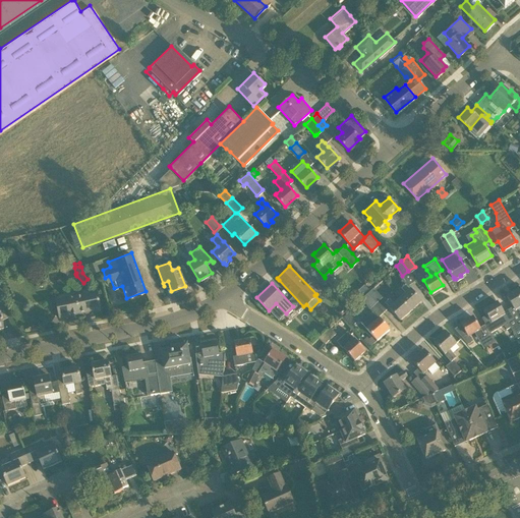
[(405,291),(399,296),(410,308),(420,299),(410,287),(409,288),(404,283),(400,286),(405,291)]
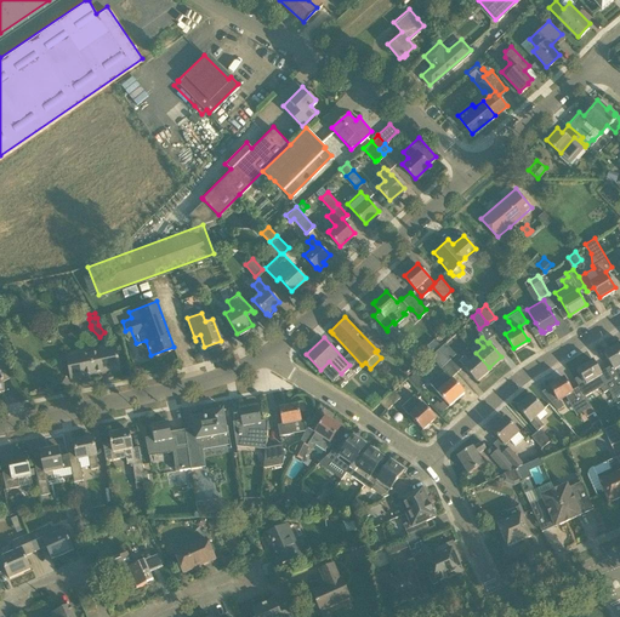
[(619,340),(603,350),(610,363),(606,366),(608,371),(614,367),(619,363),(619,340)]
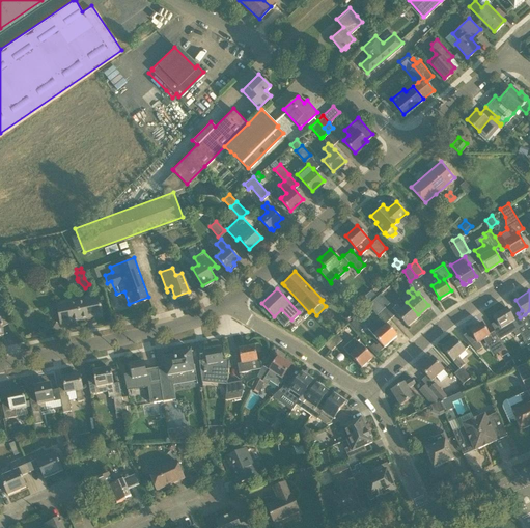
[(380,292),(373,298),(382,307),(389,301),(380,292)]
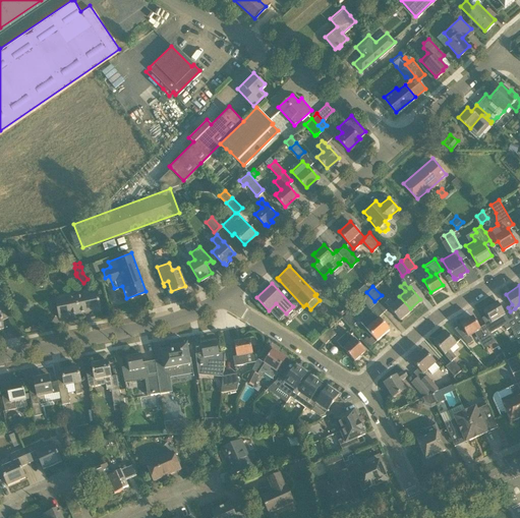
[(55,298),(59,315),(100,307),(97,290),(55,298)]
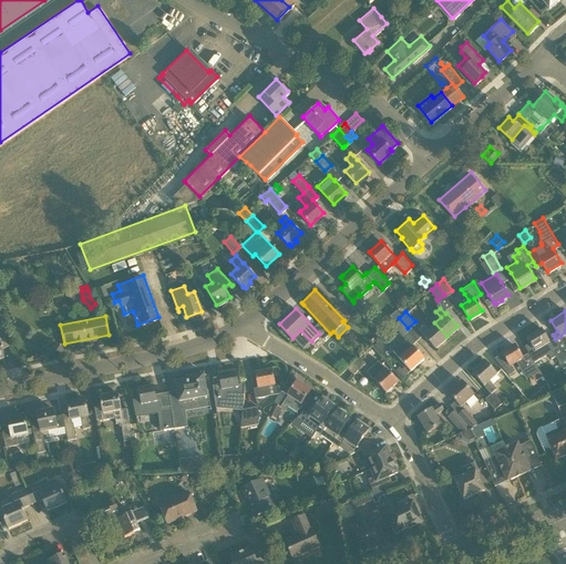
[(401,335),(408,328),(399,318),(392,324),(401,335)]
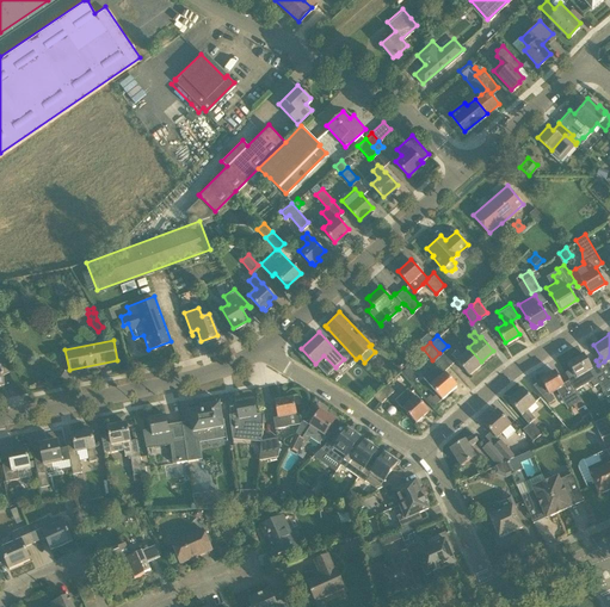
[(451,353),(456,358),(456,359),(468,373),(481,361),(468,347),(461,354),(456,348),(451,353)]
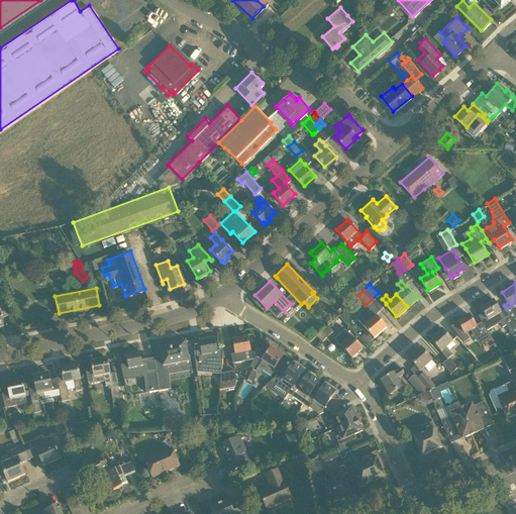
[(515,331),(515,325),(506,309),(504,305),(499,308),(493,298),(480,306),(487,318),(493,315),(499,311),(512,334),(515,331)]
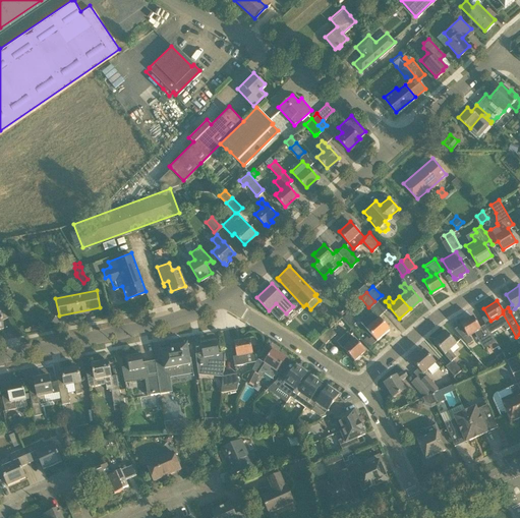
[(342,305),(336,310),(341,314),(346,309),(342,305)]
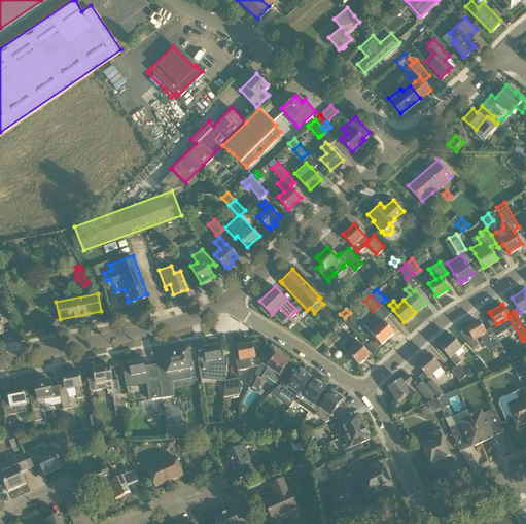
[(371,330),(381,343),(393,332),(383,320),(382,320),(376,313),(371,317),(377,324),(371,330)]
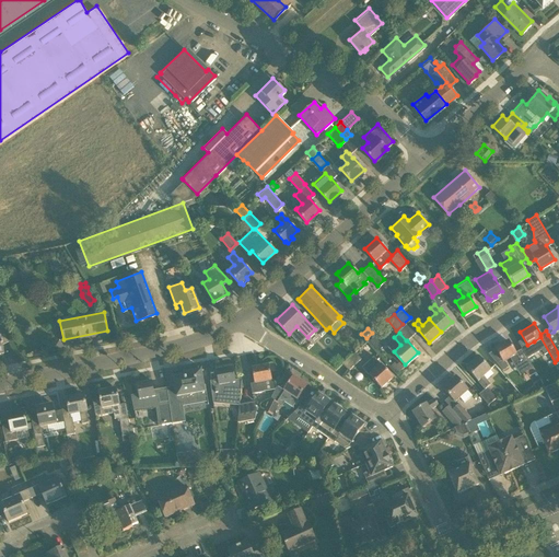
[(372,334),(367,339),(371,344),(377,339),(372,334)]
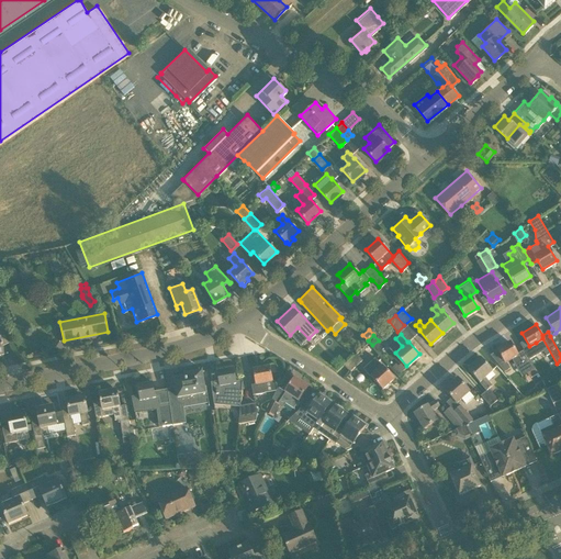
[(523,348),(516,351),(509,339),(496,347),(496,348),(489,353),(503,369),(509,366),(506,360),(511,357),(514,362),(519,360),(526,370),(534,366),(523,348)]
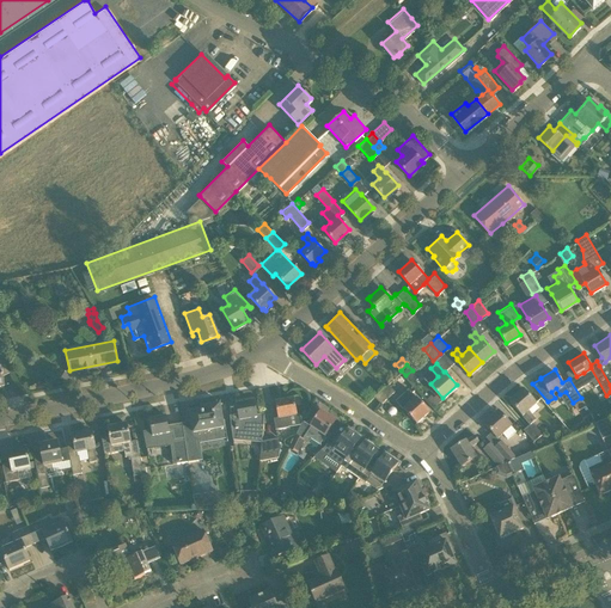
[(388,382),(382,387),(373,395),(379,401),(393,390),(388,382)]
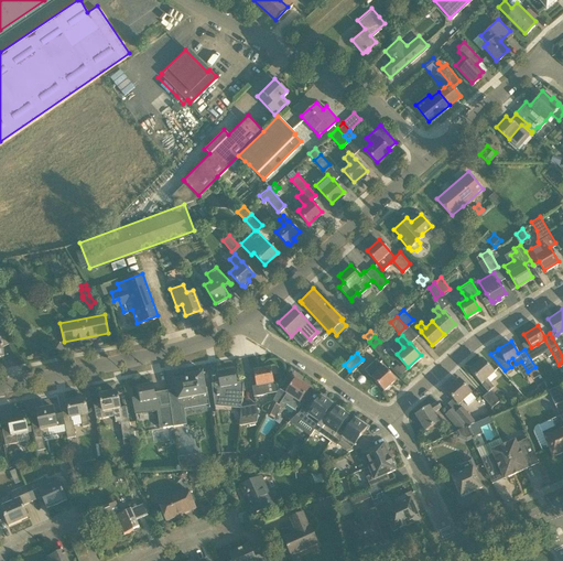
[(376,357),(364,368),(382,389),(394,378),(376,357)]
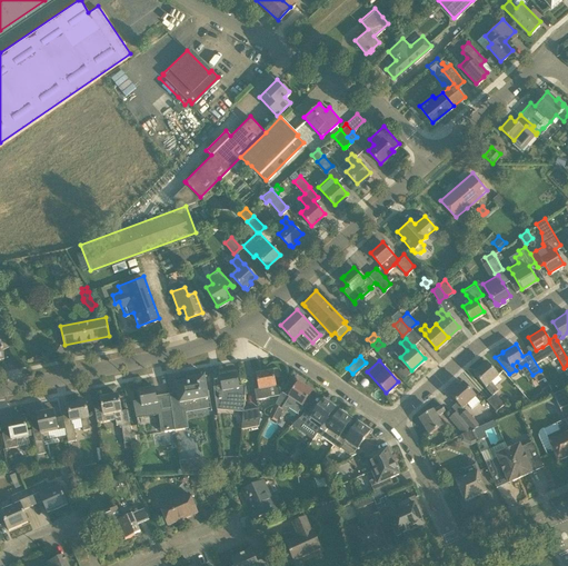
[(504,401),(494,390),(497,388),(489,380),(497,374),(486,360),(472,371),(491,393),(486,398),(495,409),(504,401)]
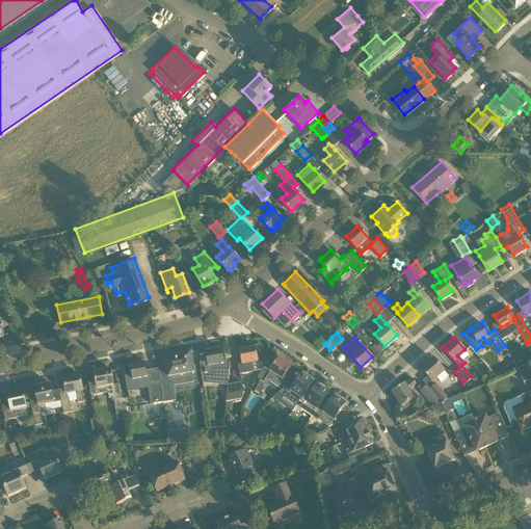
[(257,359),(254,345),(238,348),(243,371),(249,370),(247,361),(257,359)]
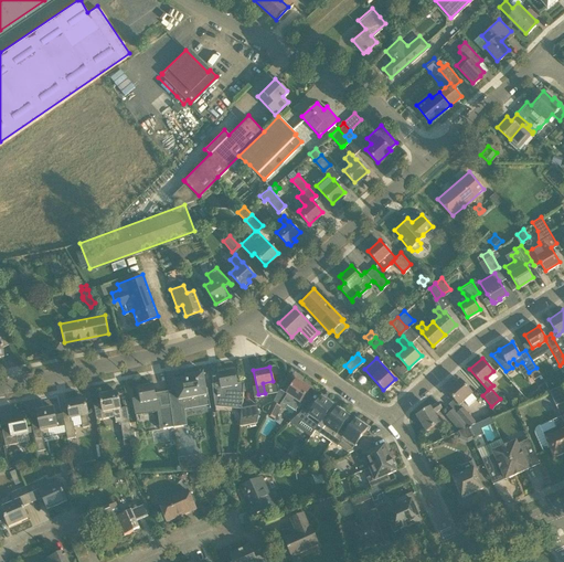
[(217,371),(220,385),(215,386),(217,402),(219,402),(219,401),(241,398),(240,405),(241,406),(243,382),(242,382),(242,383),(236,383),(234,369),(217,371)]
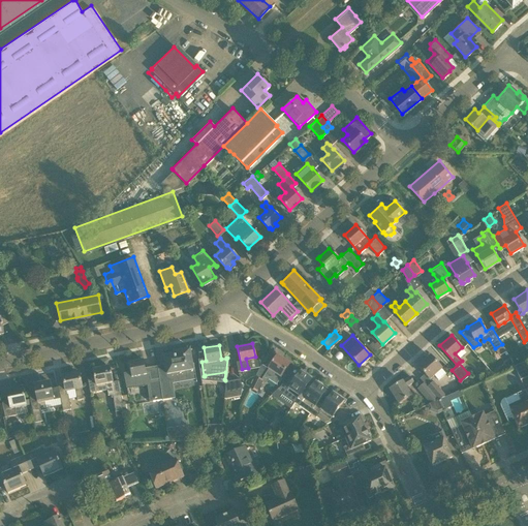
[(184,369),(185,373),(186,375),(188,376),(190,377),(194,376),(195,379),(192,361),(192,362),(191,362),(189,348),(191,347),(176,349),(177,352),(171,353),(171,350),(161,352),(162,352),(163,352),(163,354),(164,363),(156,364),(158,376),(161,398),(162,398),(171,397),(167,372),(184,369)]
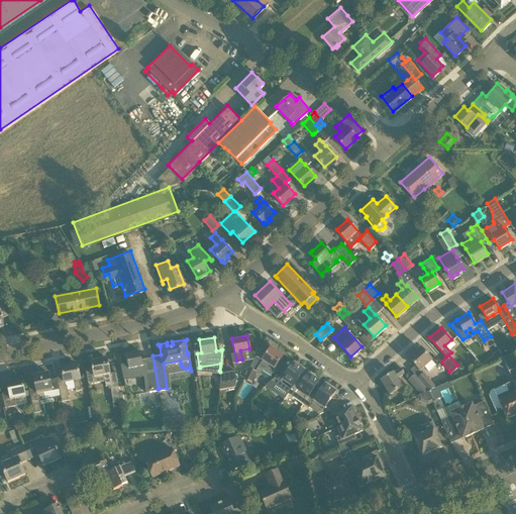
[(434,363),(430,358),(420,345),(408,356),(419,369),(423,365),(427,369),(434,363)]
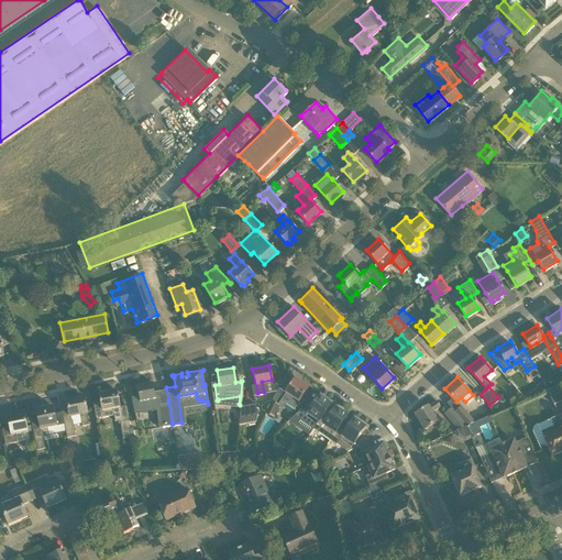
[(294,377),(286,391),(276,385),(264,410),(273,415),(279,403),(283,405),(285,402),(286,403),(293,407),(298,399),(299,401),(308,385),(294,377)]
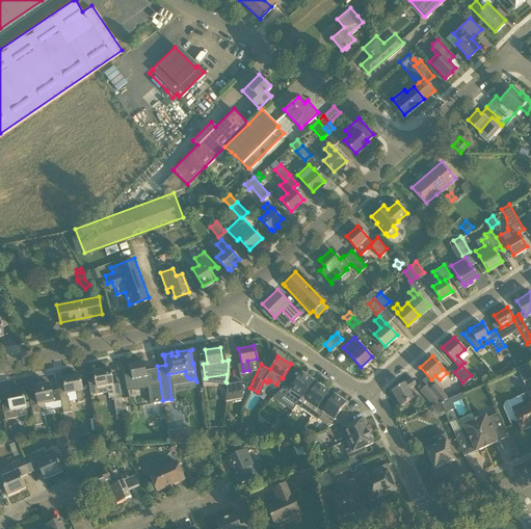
[(129,363),(130,372),(124,373),(128,396),(129,396),(127,389),(147,385),(150,402),(162,400),(159,378),(157,366),(144,368),(143,360),(129,363)]
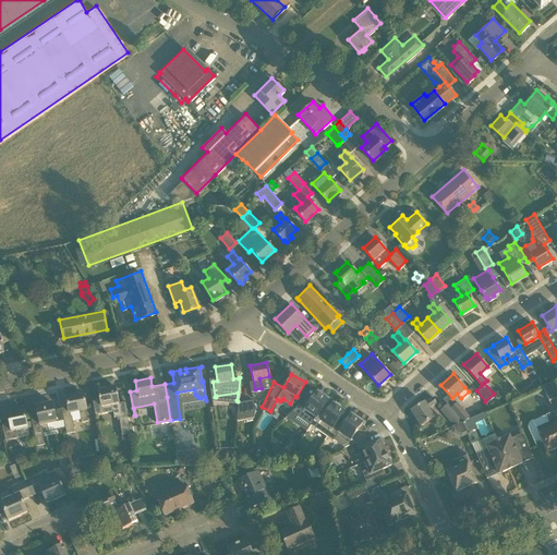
[(556,387),(554,379),(542,385),(547,398),(556,394),(556,387)]
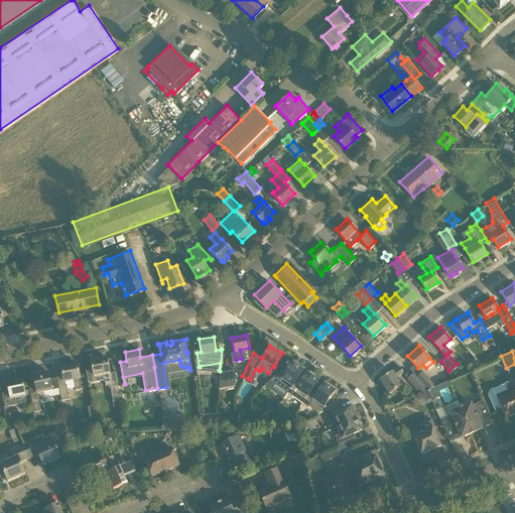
[(87,381),(103,378),(105,383),(108,383),(108,386),(109,385),(112,399),(112,404),(120,403),(117,384),(118,384),(115,370),(109,371),(106,356),(90,359),(92,367),(85,368),(87,381)]
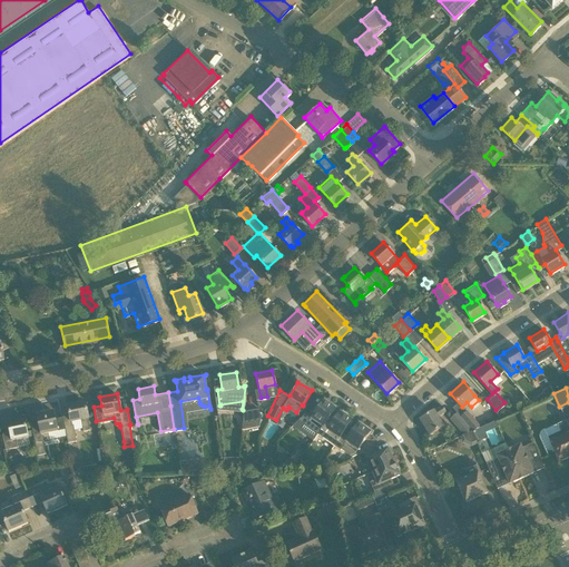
[(321,397),(297,418),(322,436),(324,433),(334,417),(331,413),(335,407),(334,406),(335,404),(330,400),(329,402),(321,397)]
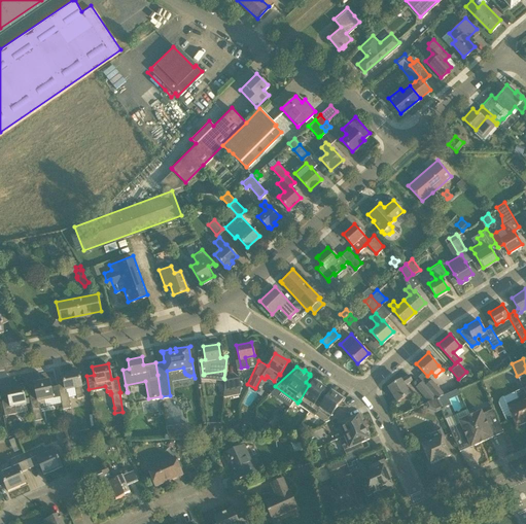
[(77,370),(62,373),(65,387),(74,386),(76,396),(82,395),(80,384),(77,370)]
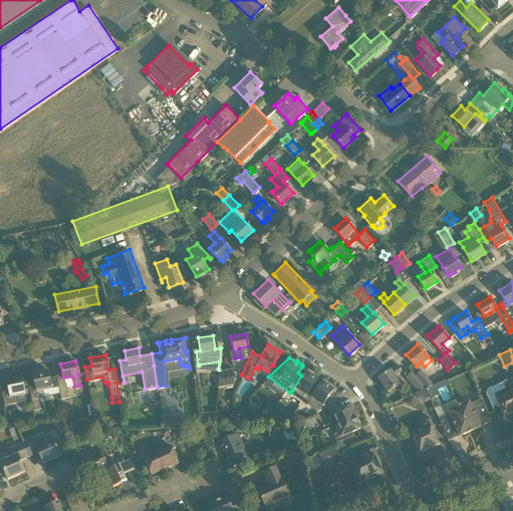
[(402,368),(398,363),(377,376),(387,391),(399,382),(394,373),(402,368)]
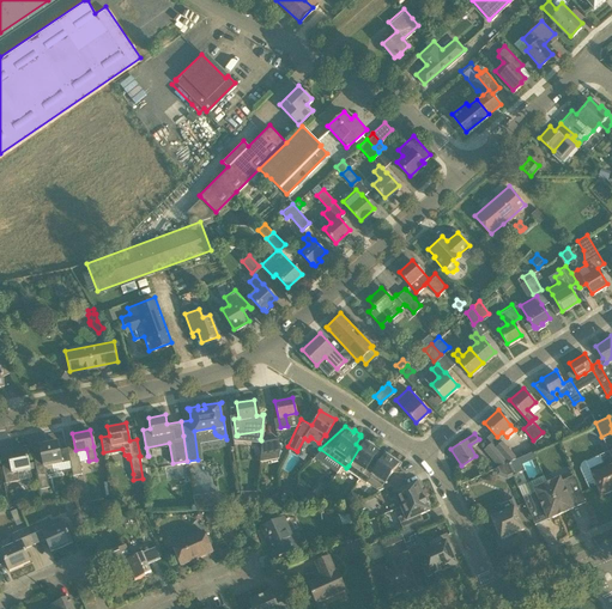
[(279,448),(278,437),(261,440),(259,460),(278,456),(279,448)]
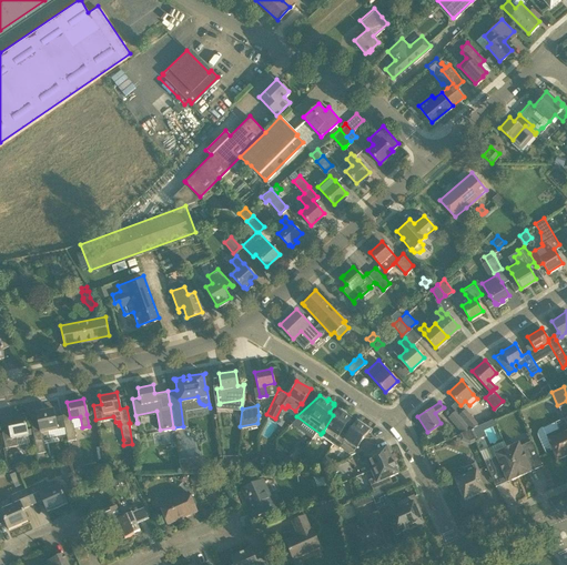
[(48,436),(66,433),(63,422),(61,414),(54,415),(52,407),(36,411),(39,425),(31,426),(37,452),(39,464),(41,463),(40,457),(44,456),(43,451),(44,450),(42,440),(49,437),(48,436)]
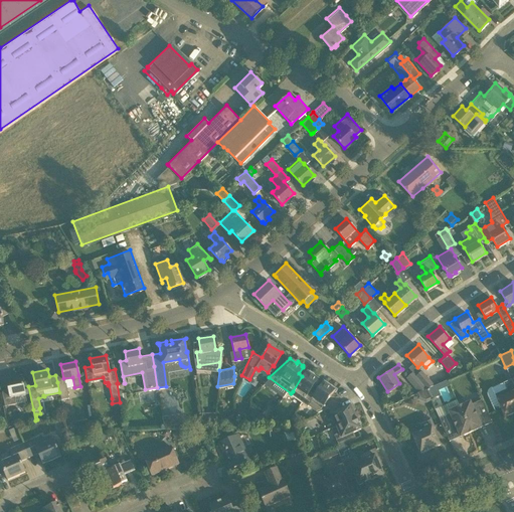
[(306,370),(302,376),(293,391),(303,398),(301,400),(307,404),(307,403),(315,392),(310,388),(318,377),(313,374),(314,372),(309,369),(308,371),(306,370)]
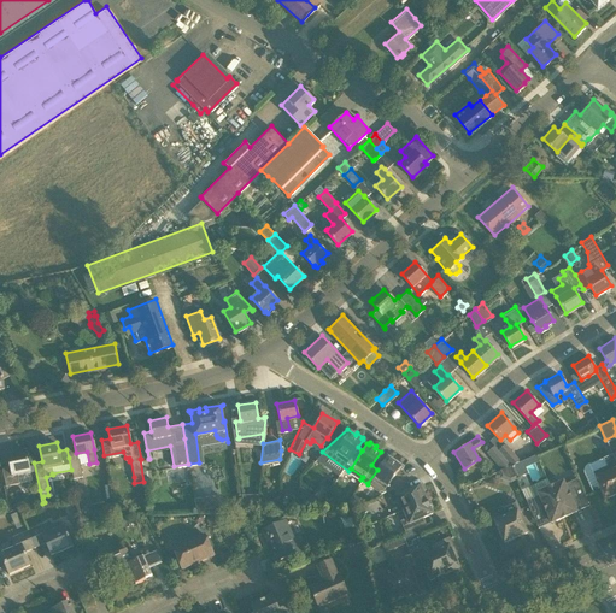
[(505,442),(498,448),(511,463),(515,461),(520,459),(505,442)]
